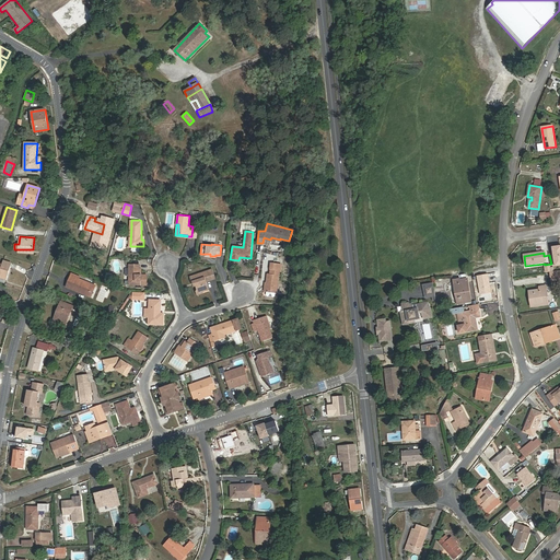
[(0,276),(7,279),(11,264),(3,260),(2,265),(0,264),(0,276)]
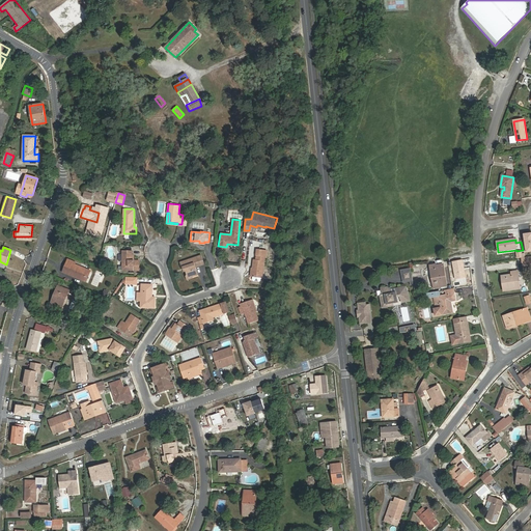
[(254,260),(253,269),(252,277),(262,278),(264,257),(266,257),(267,250),(257,249),(256,256),(257,256),(257,260),(254,260)]
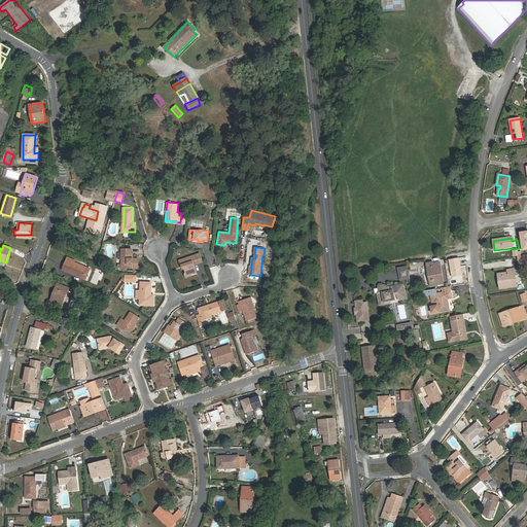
[(132,249),(123,249),(123,252),(123,259),(123,268),(139,268),(139,258),(132,258),(132,249)]
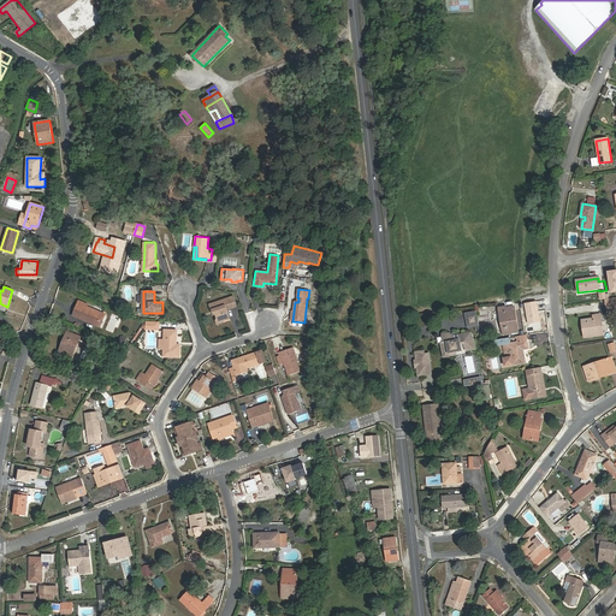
[(218,319),(223,321),(230,319),(226,309),(226,308),(231,306),(229,301),(235,300),(234,296),(227,298),(209,304),(212,311),(213,311),(214,309),(217,314),(218,319)]
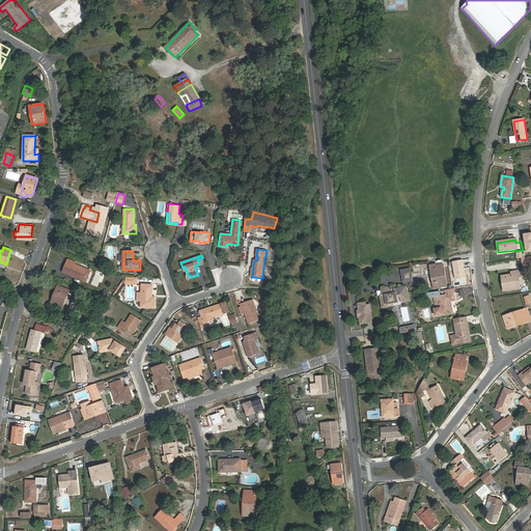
[(202,258),(197,259),(199,263),(195,266),(195,267),(204,263),(202,258)]
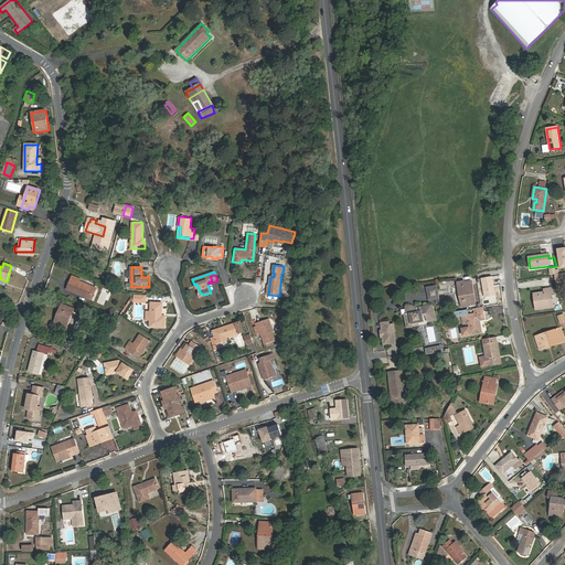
[(66,290),(78,295),(80,290),(83,291),(82,294),(91,297),(94,287),(80,281),(76,280),(76,277),(73,276),(66,290)]
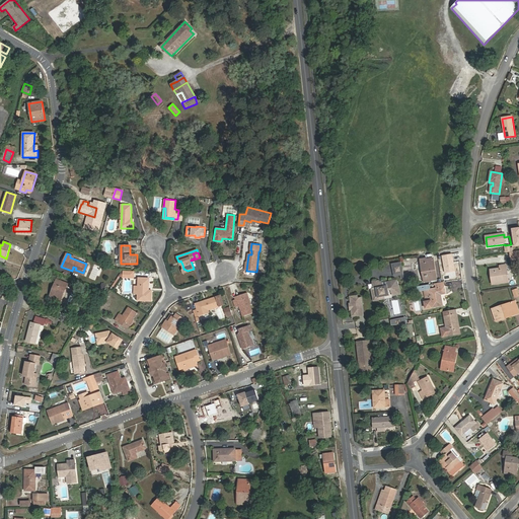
[(455,271),(452,254),(442,255),(445,273),(455,271)]
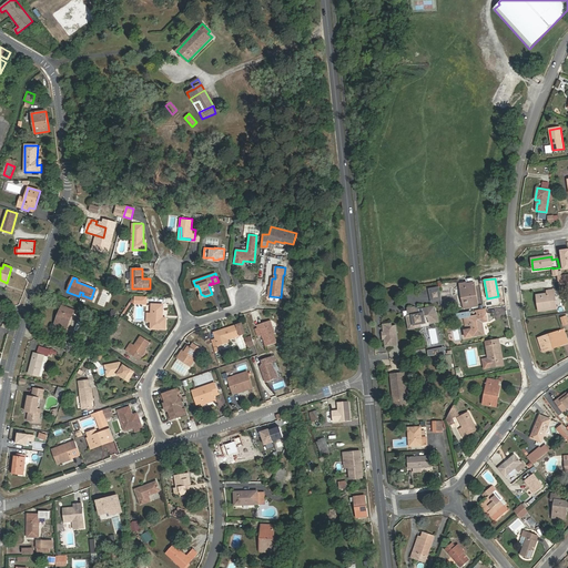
[(464,308),(476,306),(474,295),(476,295),(475,287),(470,288),(469,283),(459,284),(464,308)]
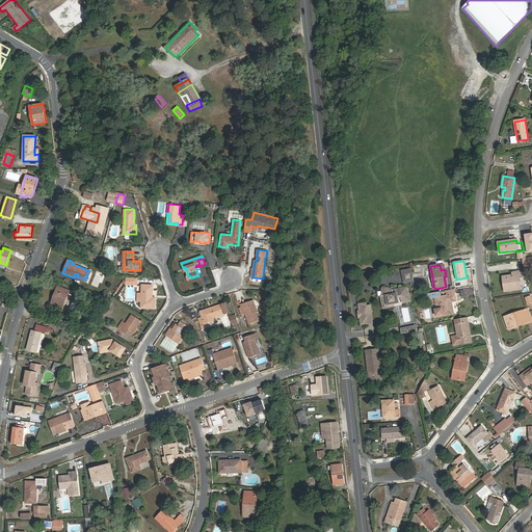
[(75,273),(74,277),(86,283),(90,271),(88,270),(85,280),(77,276),(78,274),(75,273)]
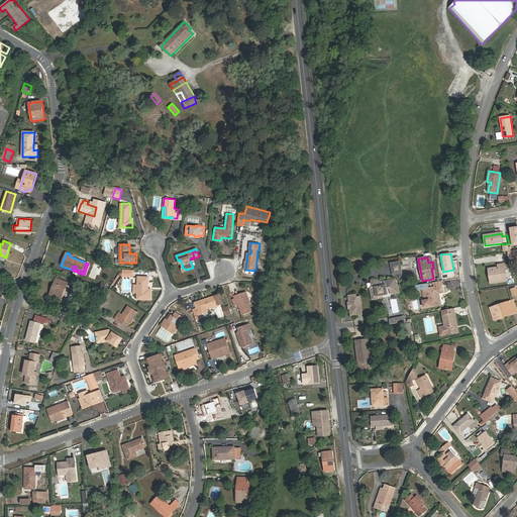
[(394,276),(400,275),(402,274),(400,263),(392,265),(394,276)]
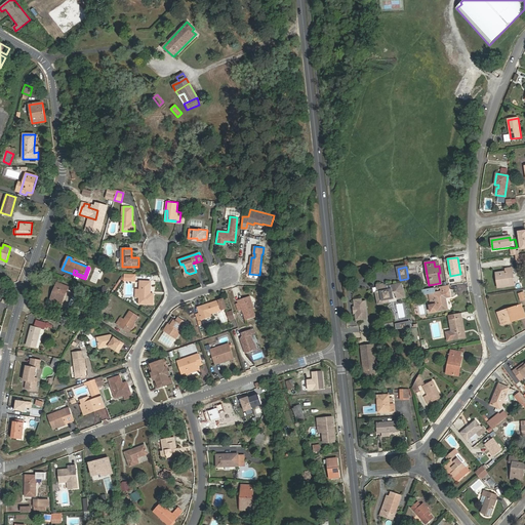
[(499,281),(500,288),(514,286),(512,269),(507,270),(507,272),(495,274),(497,281),(499,281)]
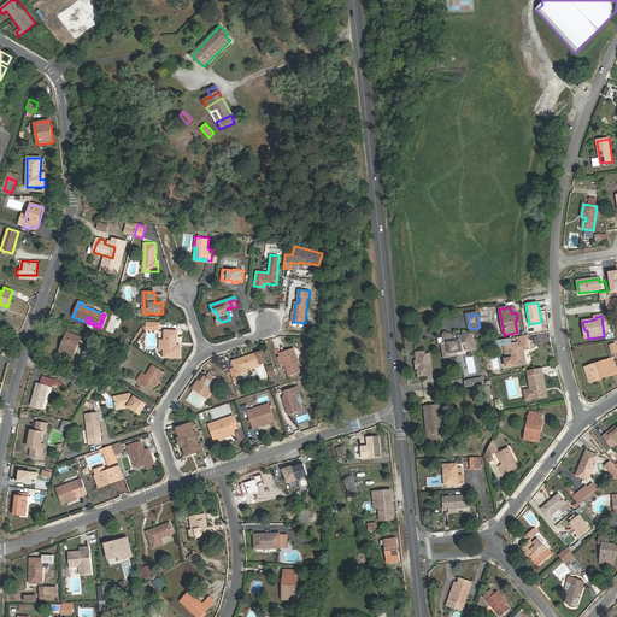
[(164,330),(164,341),(164,350),(164,358),(181,358),(181,345),(177,345),(177,331),(164,330)]
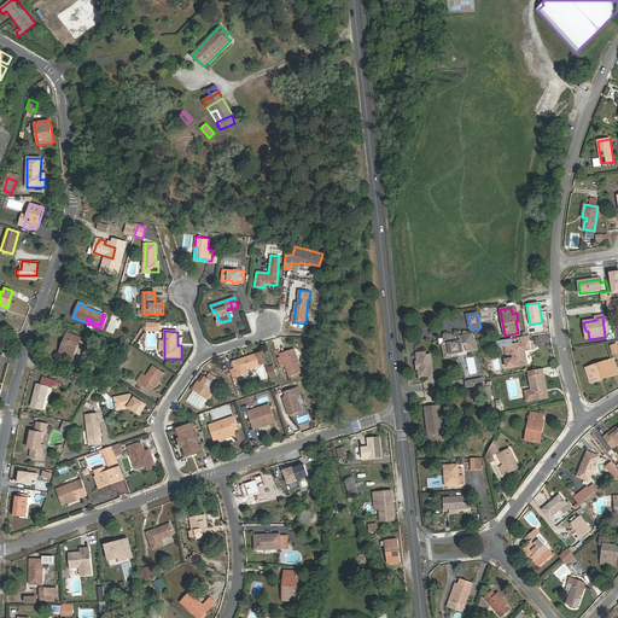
[(68,333),(65,338),(69,339),(65,349),(62,348),(59,354),(73,359),(79,343),(74,342),(76,336),(68,333)]
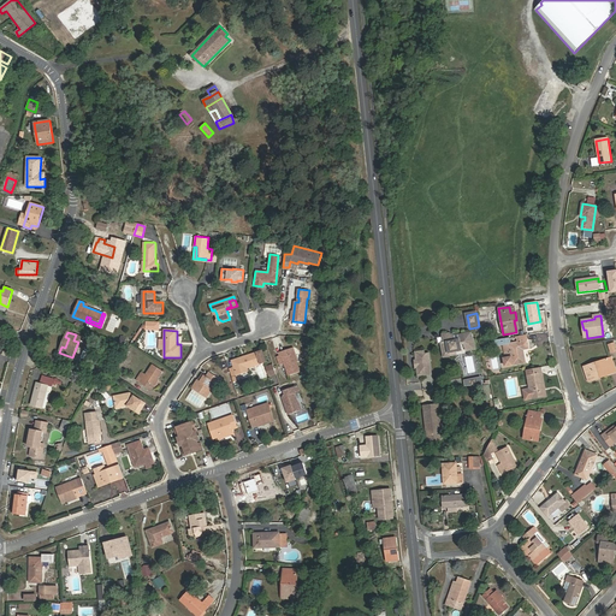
[(443,355),(456,354),(456,351),(457,349),(461,348),(461,347),(463,345),(466,347),(467,353),(477,351),(474,342),(473,342),(472,336),(458,337),(458,339),(456,339),(450,336),(443,337),(444,344),(442,344),(443,355)]
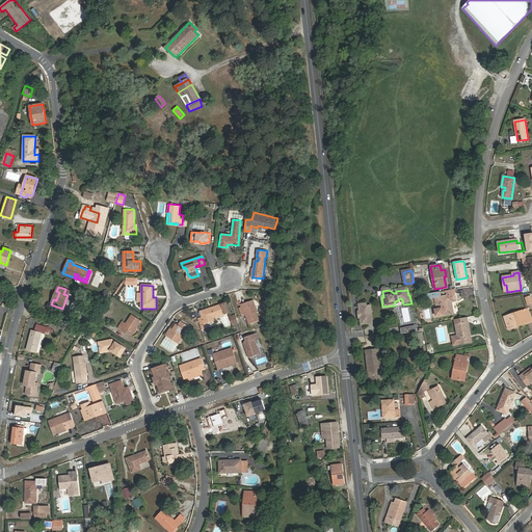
[(442,309),(442,310),(443,316),(454,314),(452,302),(457,301),(455,294),(447,296),(440,297),(442,309)]
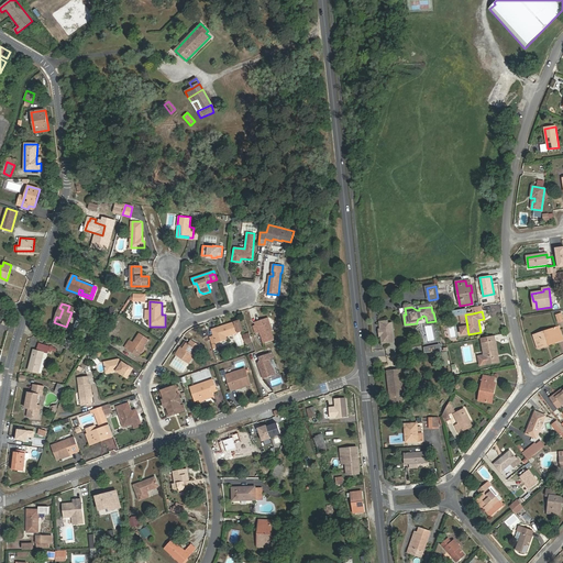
[(243,331),(240,321),(235,322),(212,330),(217,342),(227,339),(225,337),(243,331)]
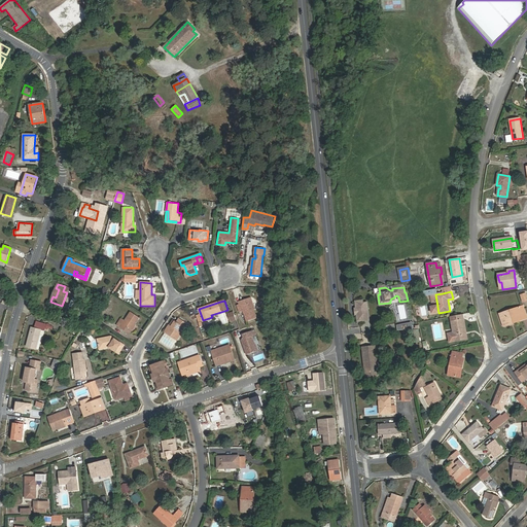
[(356,309),(357,311),(358,312),(358,313),(358,314),(357,314),(357,317),(358,317),(359,322),(364,321),(364,319),(369,319),(367,305),(363,305),(362,302),(357,303),(358,308),(356,309)]
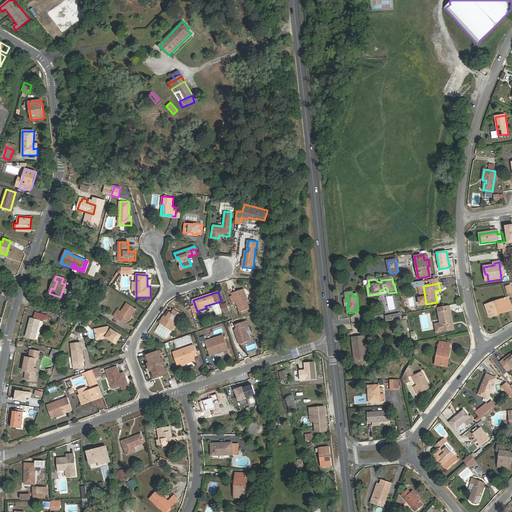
[(247,310),(245,302),(242,294),(233,297),(232,297),(229,298),(231,304),(235,303),(238,313),(247,310)]
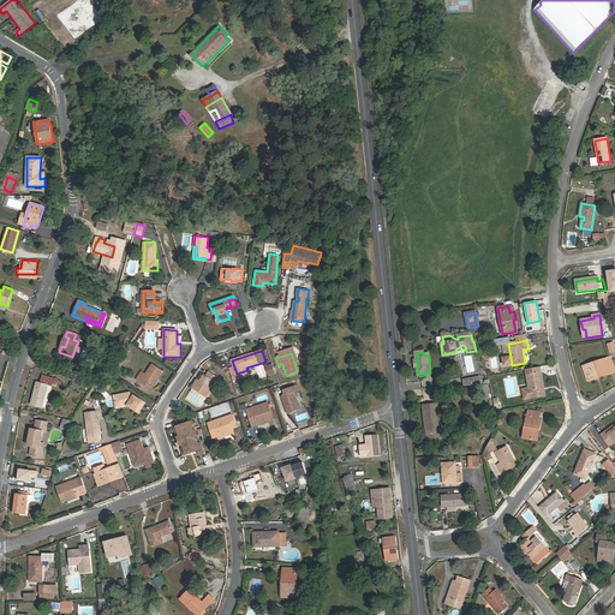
[(511,358),(511,357),(502,358),(503,368),(512,365),(511,358)]
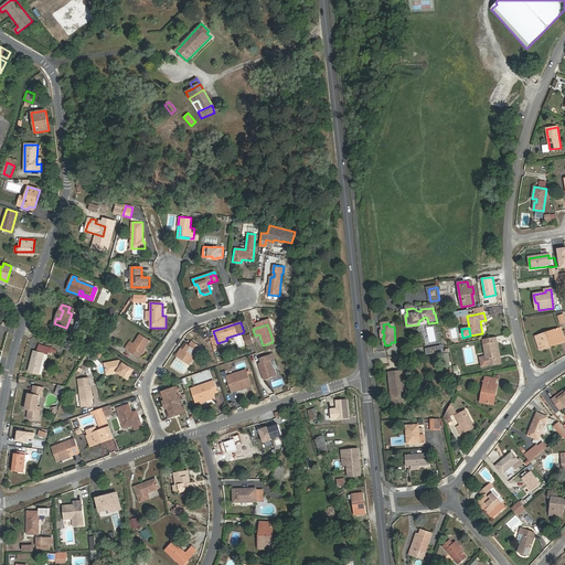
[(561,329),(553,331),(554,333),(546,337),(545,334),(535,338),(539,348),(550,344),(551,347),(561,343),(561,341),(564,340),(561,329)]
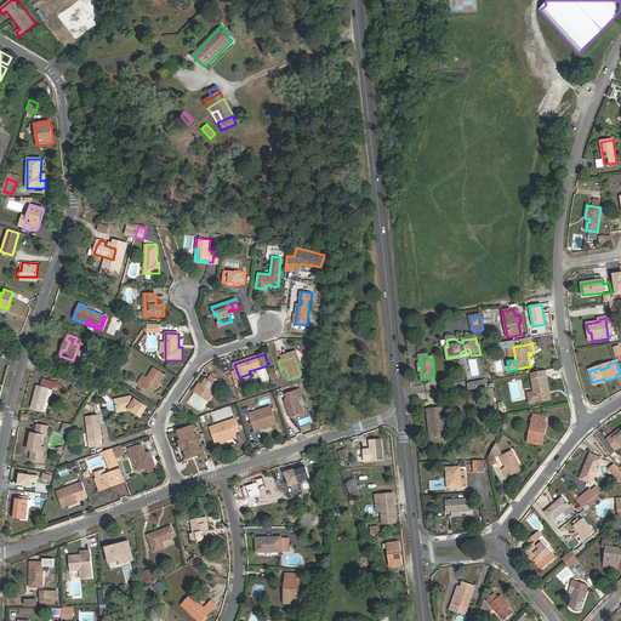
[(143,383),(153,389),(163,375),(153,369),(146,379),(142,376),(136,383),(141,387),(143,383)]
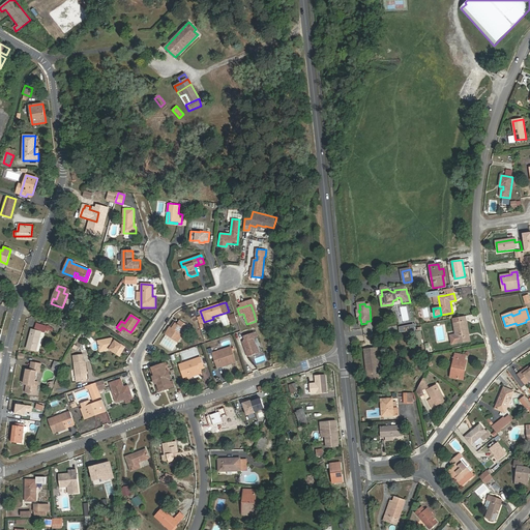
[(453,320),(455,334),(457,343),(457,344),(470,341),(466,318),(453,320)]
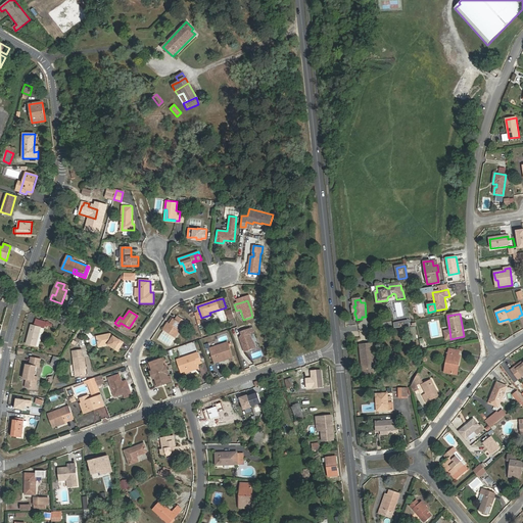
[(27,343),(36,346),(41,328),(44,329),(46,322),(37,319),(35,326),(31,326),(27,343)]
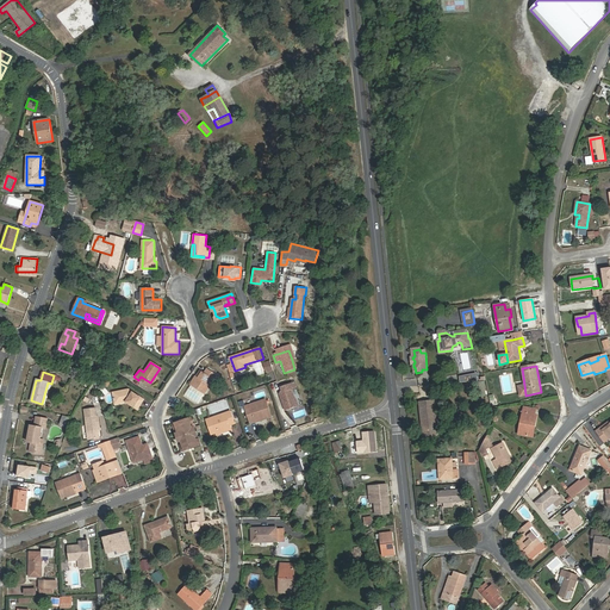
[(203,397),(209,388),(206,387),(211,381),(212,383),(216,378),(205,372),(201,377),(200,375),(197,380),(194,379),(190,388),(203,397)]
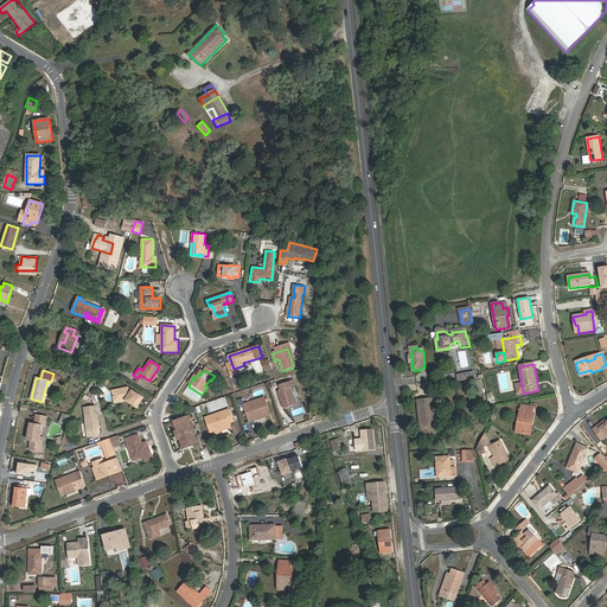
[(286,383),(276,387),(279,391),(275,393),(282,410),(293,406),(287,389),(286,383)]
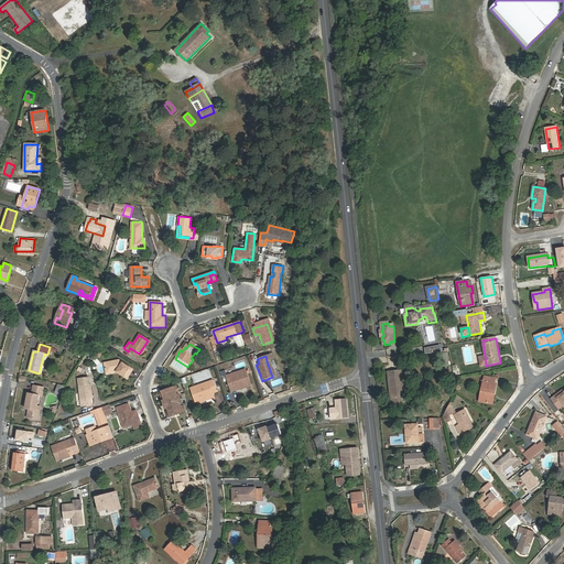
[(118,360),(106,362),(107,367),(104,368),(105,373),(116,370),(126,378),(131,369),(118,360)]
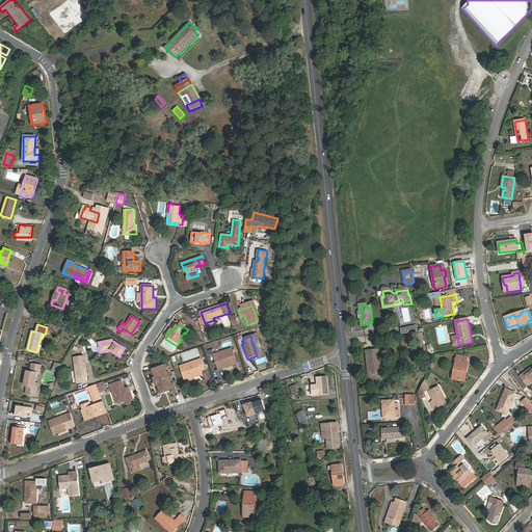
[(218,370),(223,368),(222,367),(232,364),(232,365),(237,364),(232,349),(214,354),(218,370)]
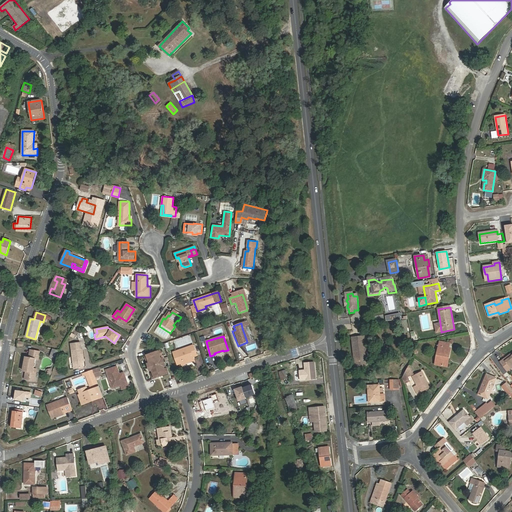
[(440,342),(439,348),(441,348),(440,356),(437,356),(435,365),(445,367),(447,358),(449,358),(451,348),(449,348),(448,348),(449,344),(440,342)]
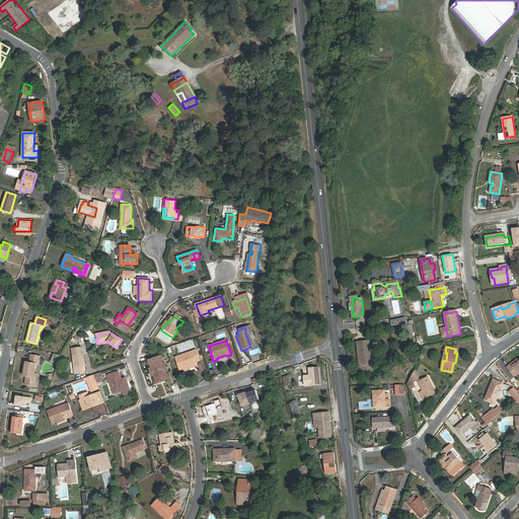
[(85,371),(84,365),(83,363),(85,363),(84,354),(82,354),(80,348),(71,349),(75,373),(85,371)]
